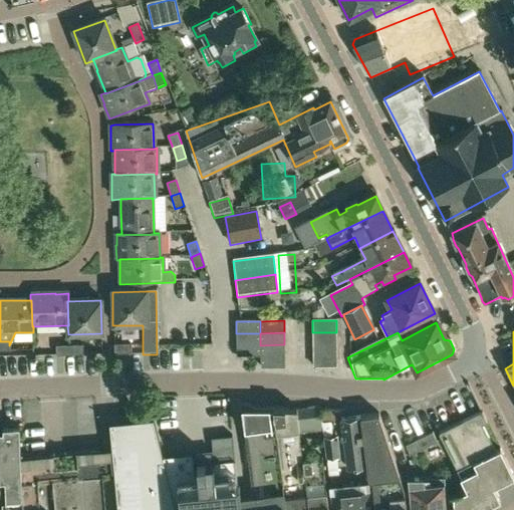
[(336,344),(336,332),(312,332),(312,344),(336,344)]
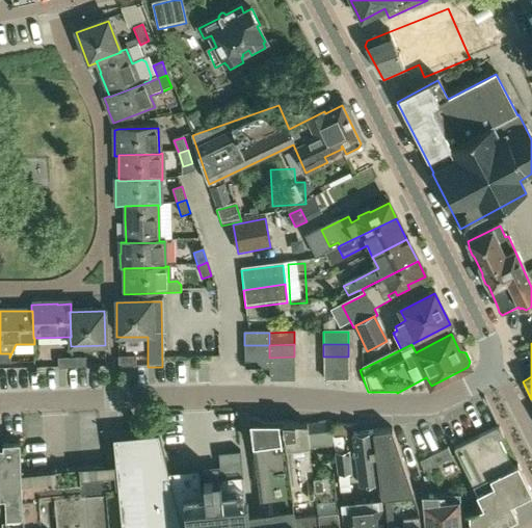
[(244,358),(269,358),(269,345),(244,345),(244,358)]
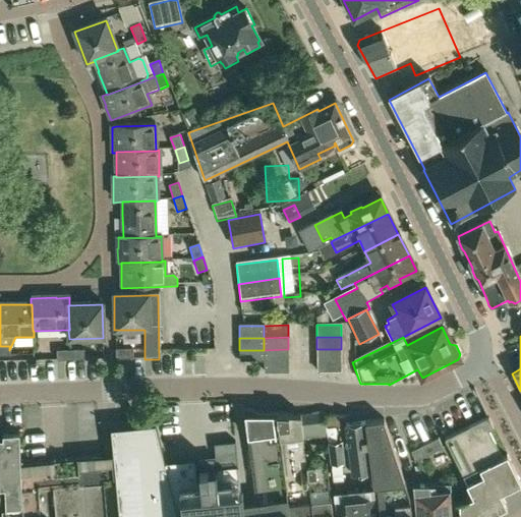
[(9,346),(0,346),(0,356),(9,356),(9,350),(9,346)]
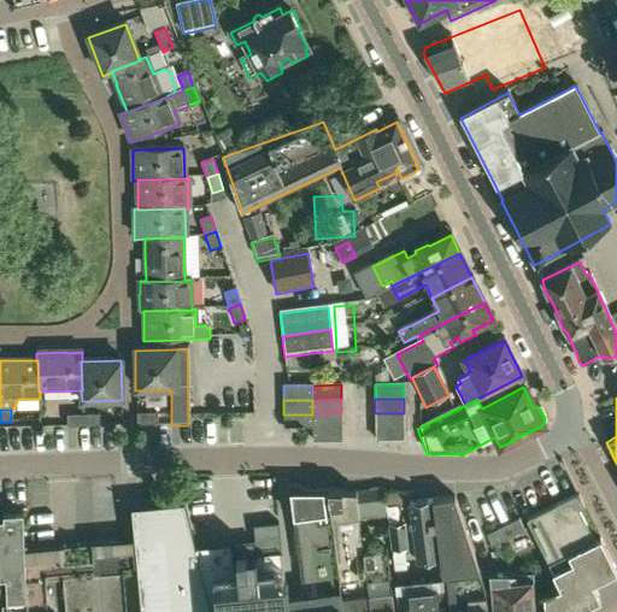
[(341,428),(341,413),(312,415),(312,429),(341,428)]
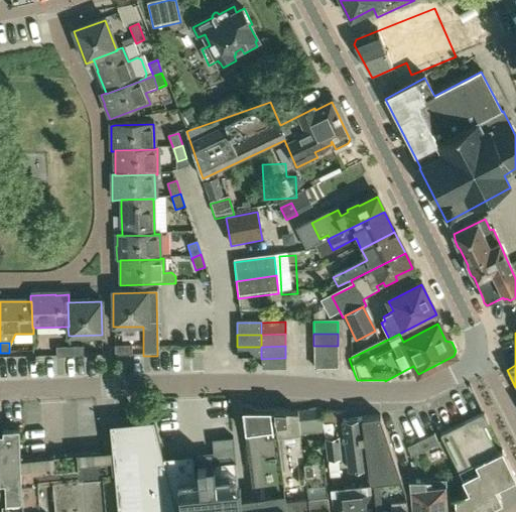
[(338,358),(338,346),(313,346),(313,358),(338,358)]
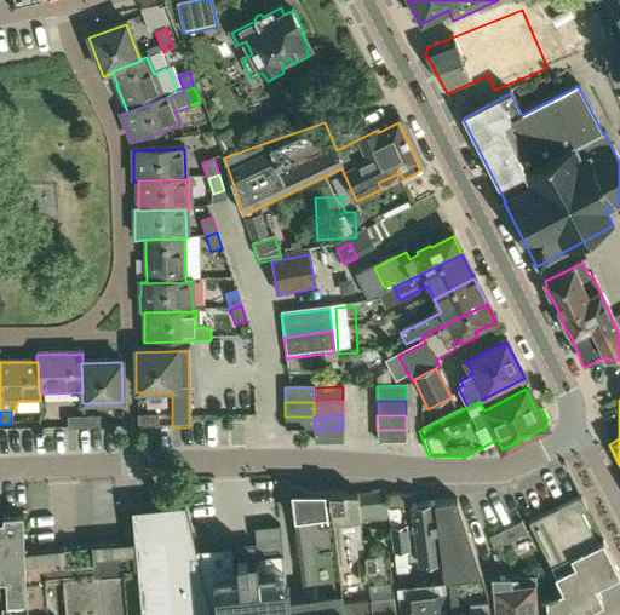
[(158,417),(137,418),(137,429),(158,429),(158,417)]
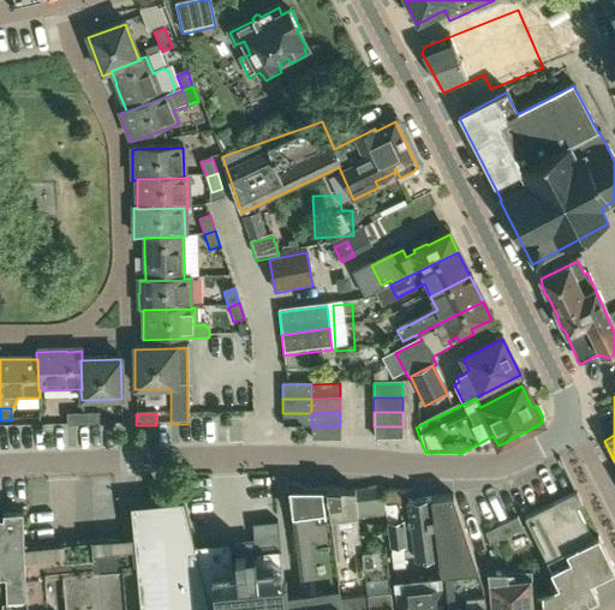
[(282,428),(311,428),(311,413),(282,413),(282,428)]
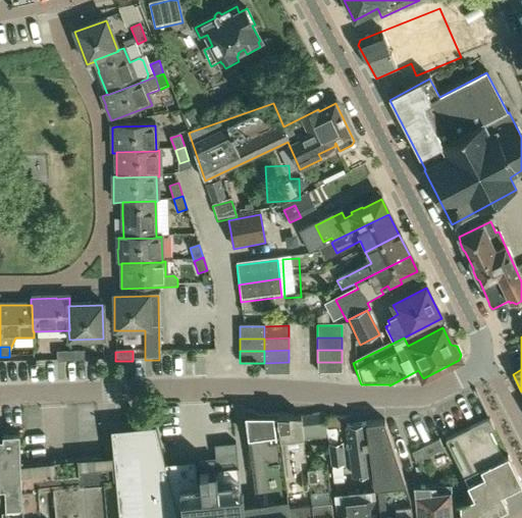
[(84,352),(70,353),(70,362),(84,362),(84,352)]
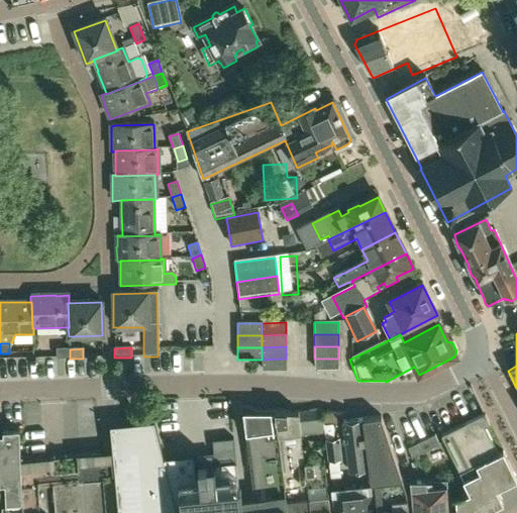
[(70,358),(70,349),(56,349),(56,360),(70,358)]
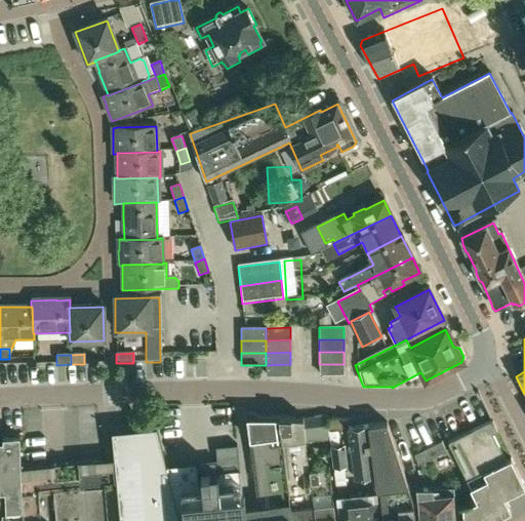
[(290,376),(290,364),(266,365),(266,377),(290,376)]
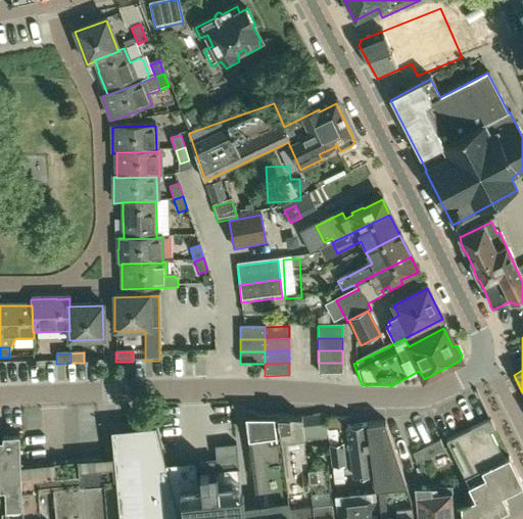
[(342,375),(342,363),(318,363),(318,375),(342,375)]
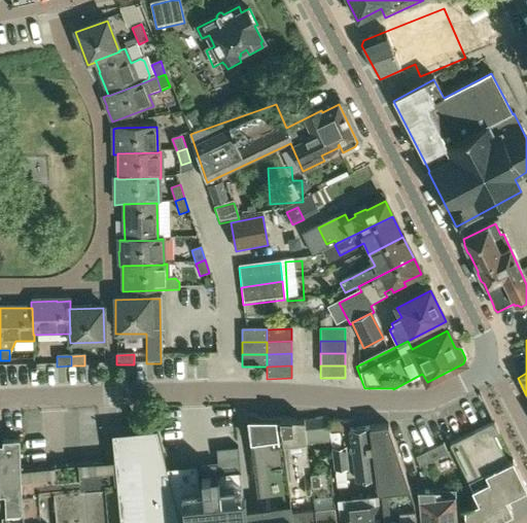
[(292,522),(280,420),(260,420),(256,417),(246,417),(259,522),(292,522)]
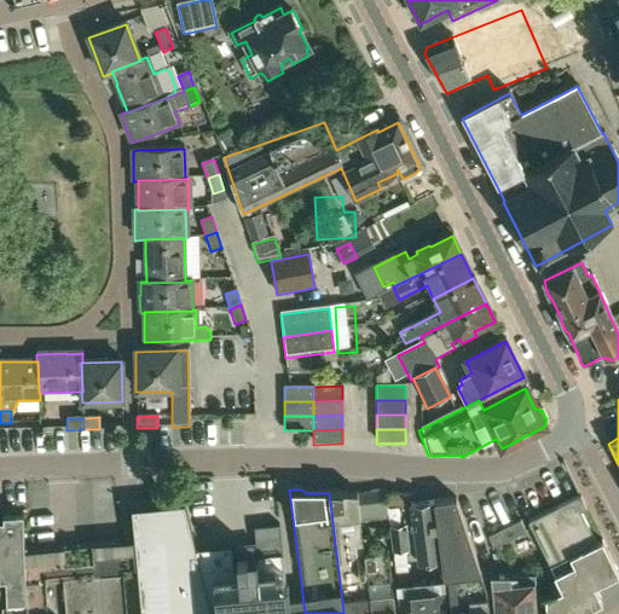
[(383,492),(357,496),(360,523),(387,520),(383,492)]
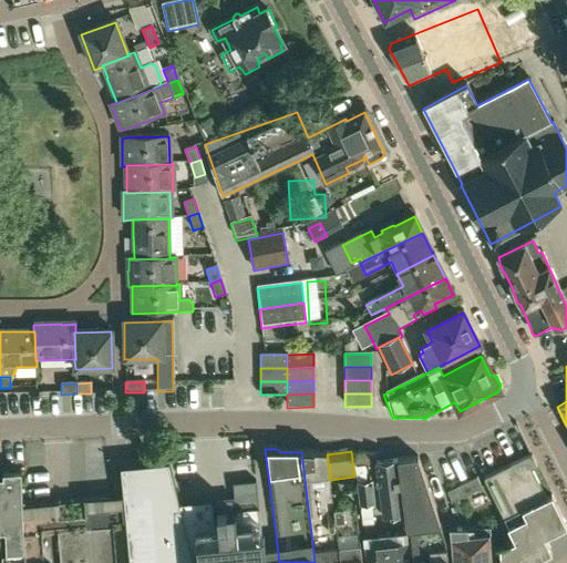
[(330,480),(327,454),(327,453),(301,452),(315,562),(362,562),(357,508),(333,509),(330,480)]
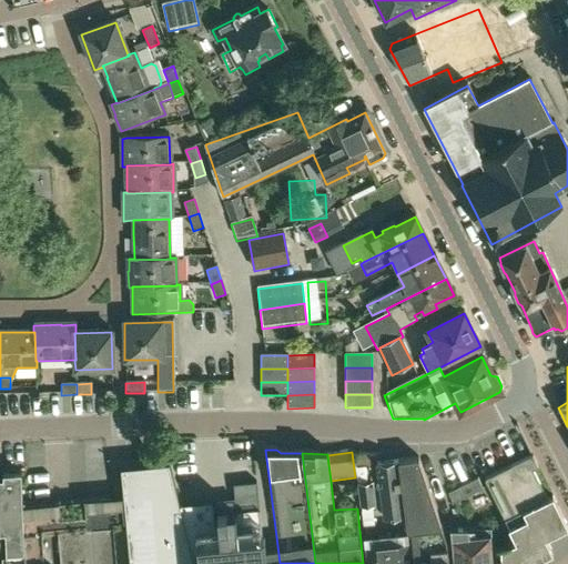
[(567,530),(551,499),(546,501),(531,472),(537,469),(530,457),(483,481),(514,545),(499,553),(499,563),(537,563),(551,556),(544,541),(567,530)]
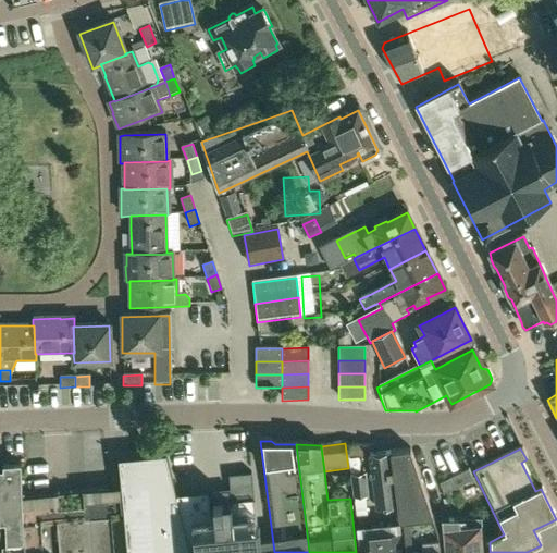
[(440,552),(437,536),(410,452),(390,454),(395,507),(397,524),(401,524),(405,552),(440,552)]
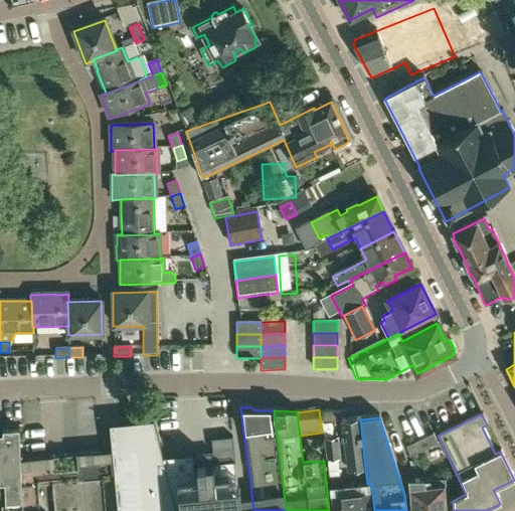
[(346,472),(365,470),(359,419),(340,421),(346,472)]
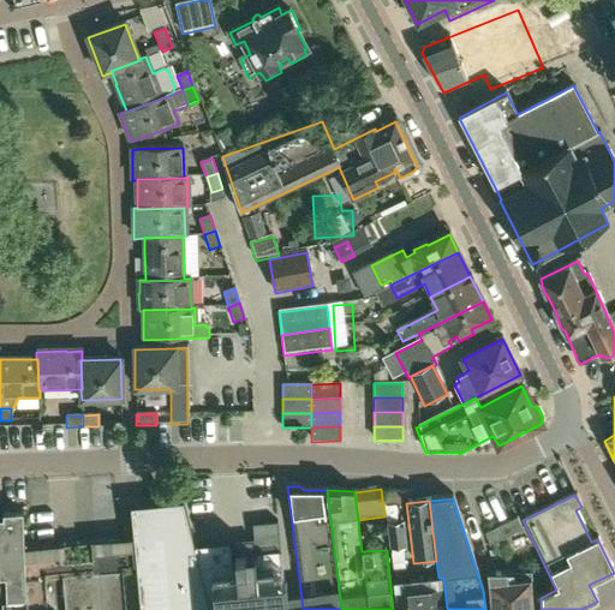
[(197,560),(181,503),(129,509),(132,542),(136,575),(139,609),(208,609),(197,560)]
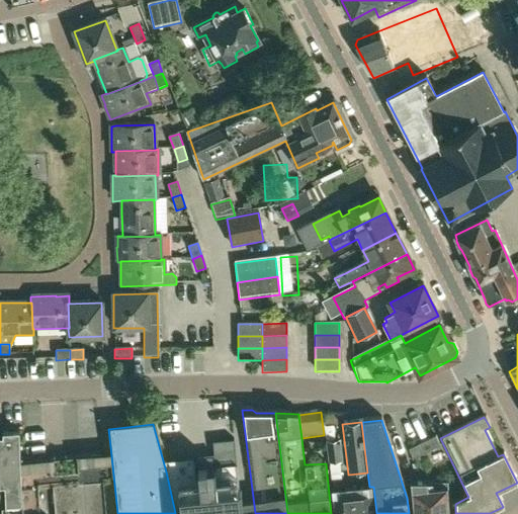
[(105,513),(102,486),(114,485),(111,456),(21,464),(19,433),(2,434),(3,439),(0,439),(0,488),(0,489),(0,488),(0,489),(6,489),(7,513),(105,513)]
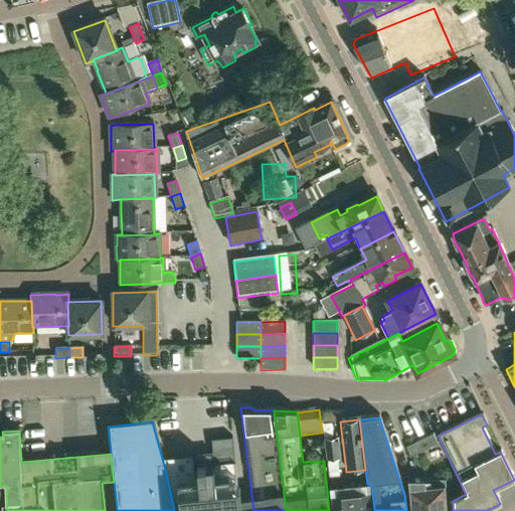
[(433,437),(406,450),(410,459),(438,446),(434,438),(433,437)]
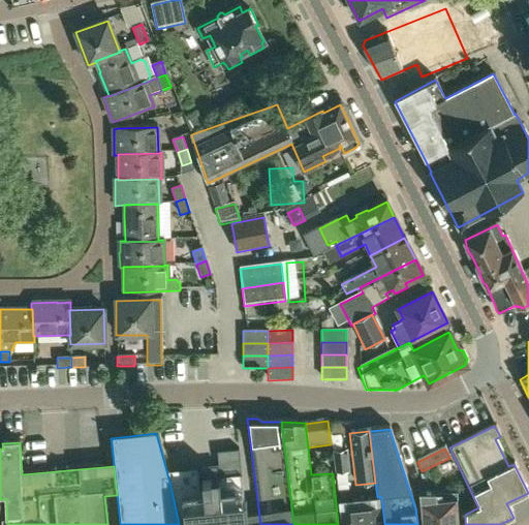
[(347,451),(334,453),(336,473),(349,472),(347,451)]
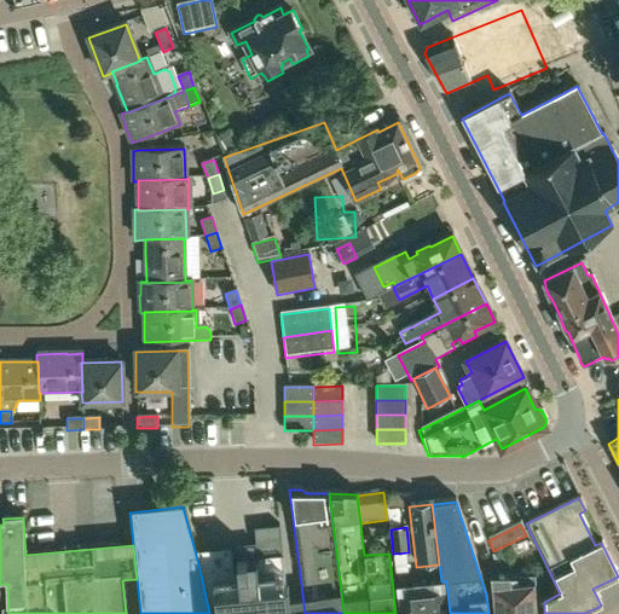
[(290,613),(289,595),(287,596),(281,538),(255,540),(259,572),(233,574),(232,560),(198,563),(209,613),(290,613)]
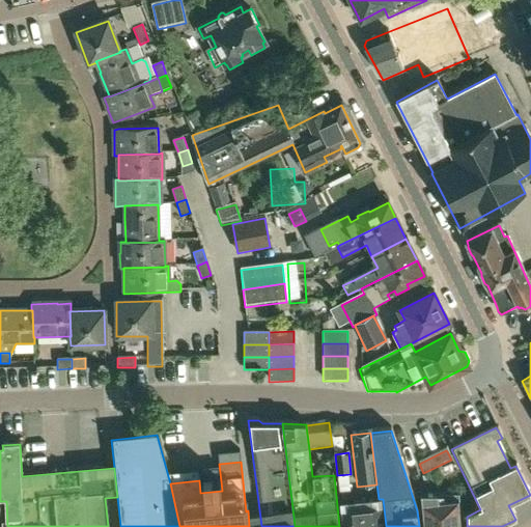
[(419,496),(423,526),(459,526),(456,497),(419,496)]
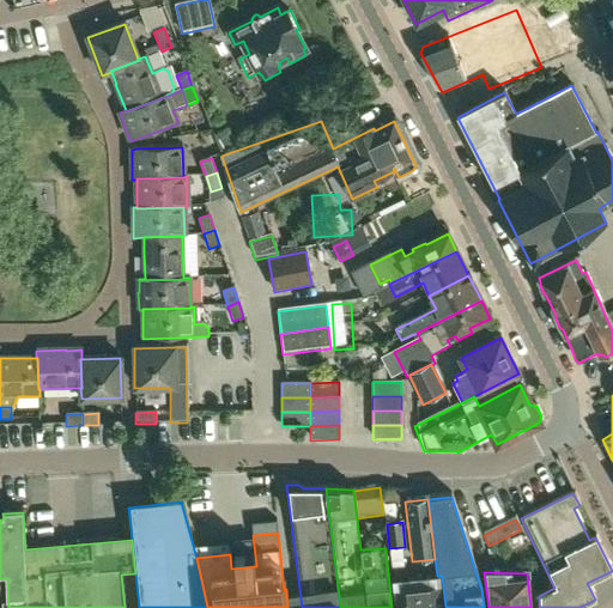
[(442,607),(439,587),(437,584),(430,583),(395,585),(396,607),(442,607)]
